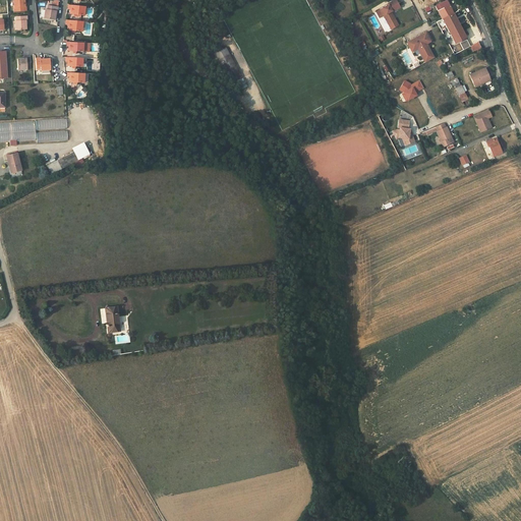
[(24,3),(23,0),(13,0),(14,11),(26,11),(25,6),(24,6),(24,3)]
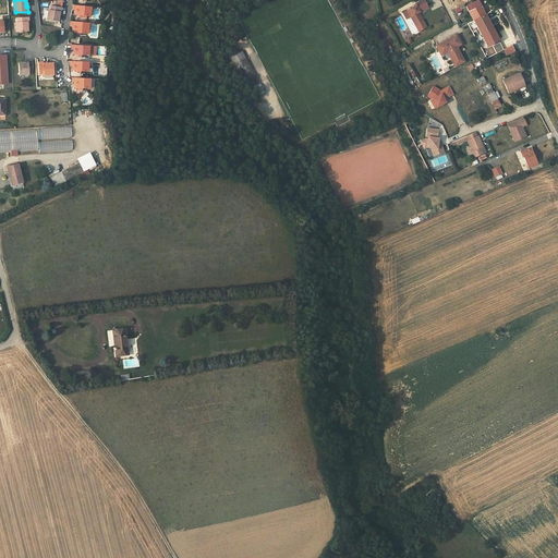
[(415,5),(410,9),(413,15),(411,16),(415,24),(423,20),(419,12),(422,11),(428,8),(423,0),(422,0),(415,4),(415,5)]
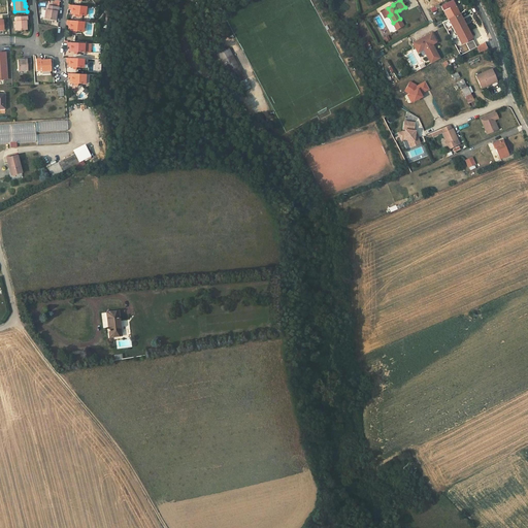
[(452,0),(440,6),(446,14),(448,20),(459,13),(455,5),(452,0)]
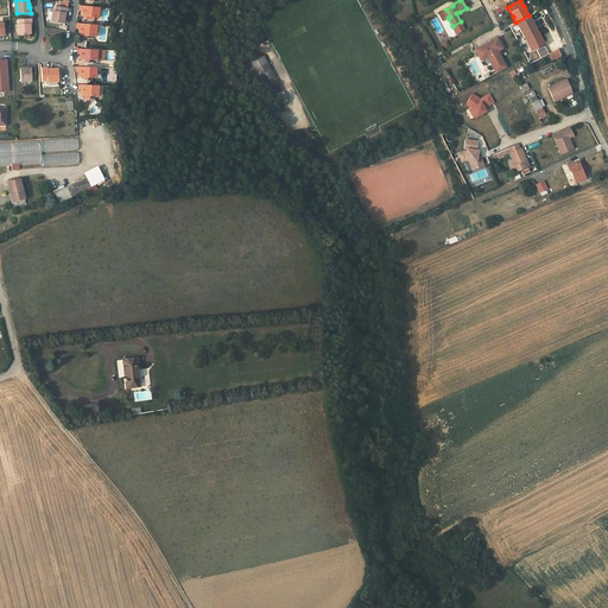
[(67,4),(59,2),(59,7),(56,6),(55,11),(52,11),(51,21),(64,23),(64,17),(65,13),(67,13),(68,8),(65,7),(67,4)]
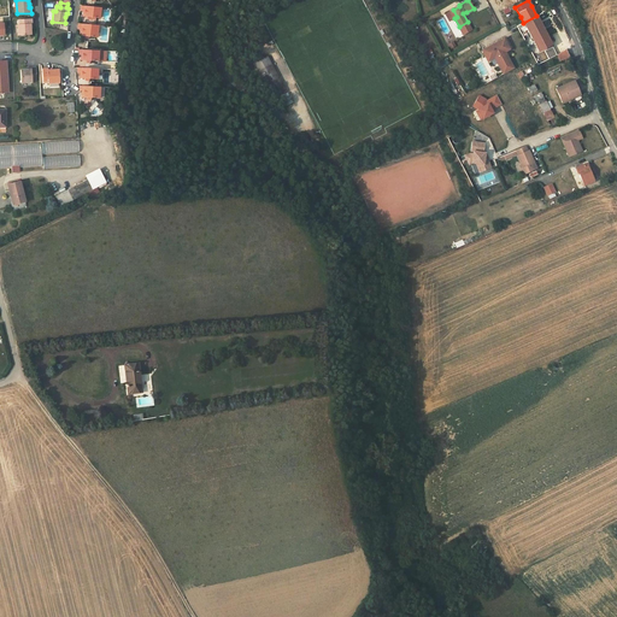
[(100,7),(81,6),(81,11),(83,11),(83,17),(88,17),(90,17),(90,19),(95,19),(95,18),(99,18),(100,7)]
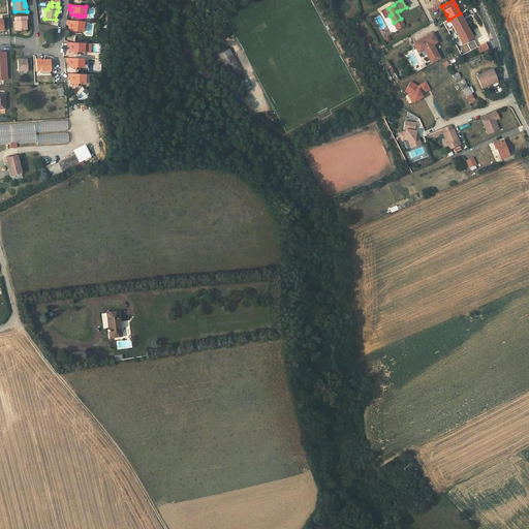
[(392,14),(389,8),(385,9),(382,11),(385,18),(390,16),(392,14)]
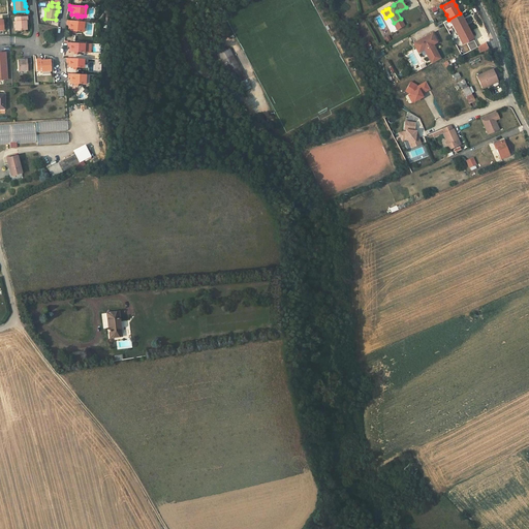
[(468,13),(467,13),(471,19),(472,19),(473,21),(476,20),(474,17),(475,16),(472,10),(471,10),(468,13)]
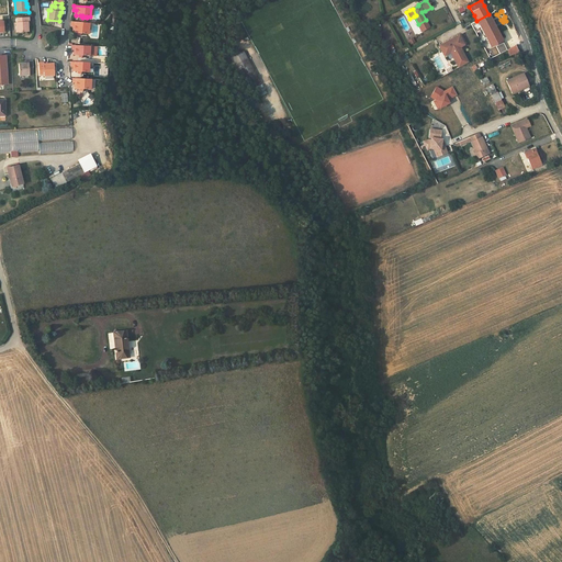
[(503,41),(489,14),(476,21),(478,23),(474,25),(475,27),(474,29),(479,36),(483,33),(491,46),(503,41)]
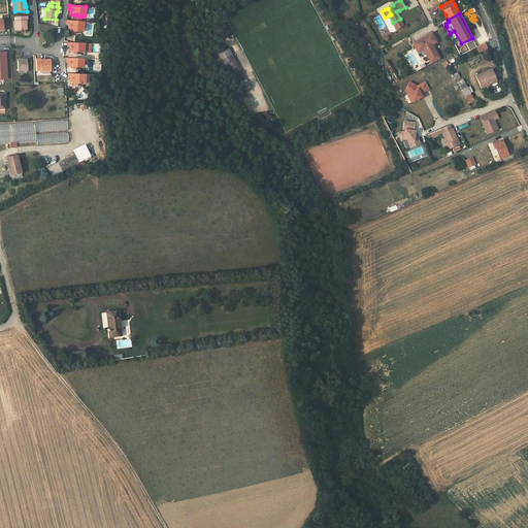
[(27,21),(27,17),(17,17),(17,21),(14,21),(15,30),(27,30),(26,25),(26,21),(27,21)]
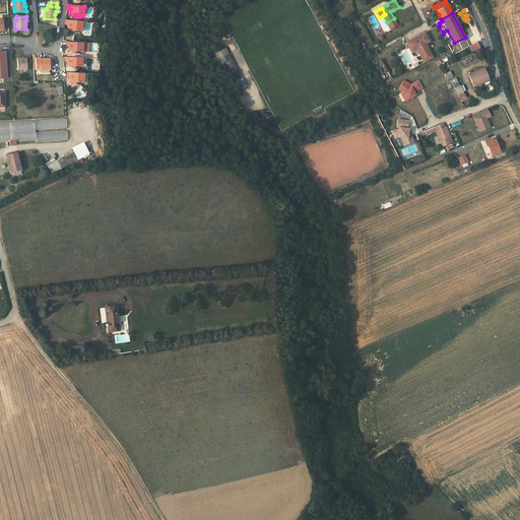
[(394,18),(387,22),(390,29),(397,25),(394,18)]
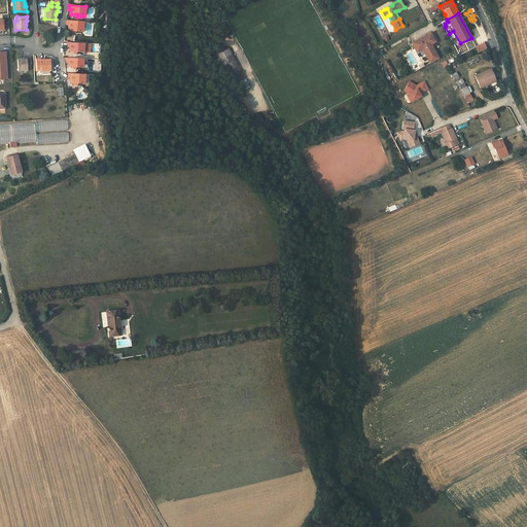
[(83,22),(67,20),(67,25),(69,25),(68,31),(73,31),(75,31),(82,32),(83,22)]
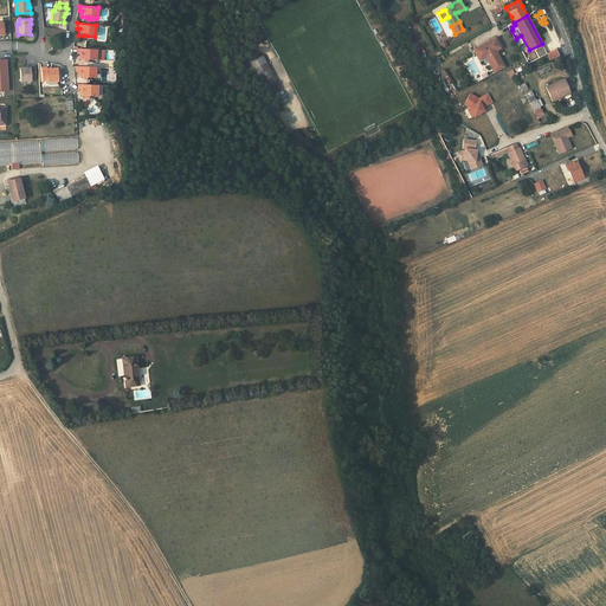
[(501,49),(495,38),(474,50),(479,60),(485,57),(487,56),(492,65),(491,66),(495,72),(504,68),(497,53),(496,53),(495,51),(501,49)]
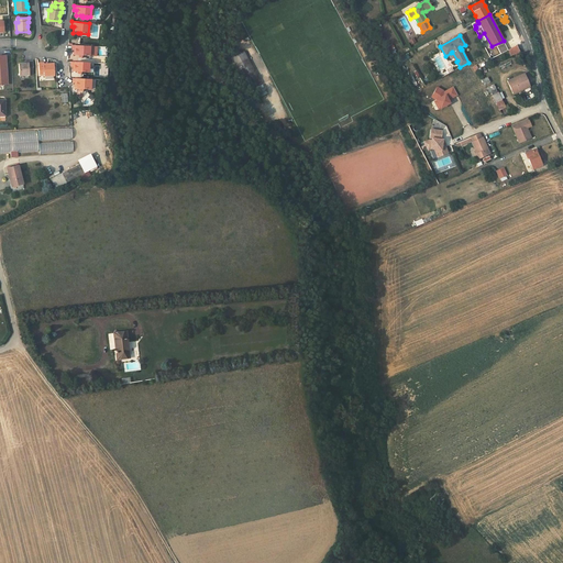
[(507,48),(504,41),(492,46),(496,54),(507,48)]
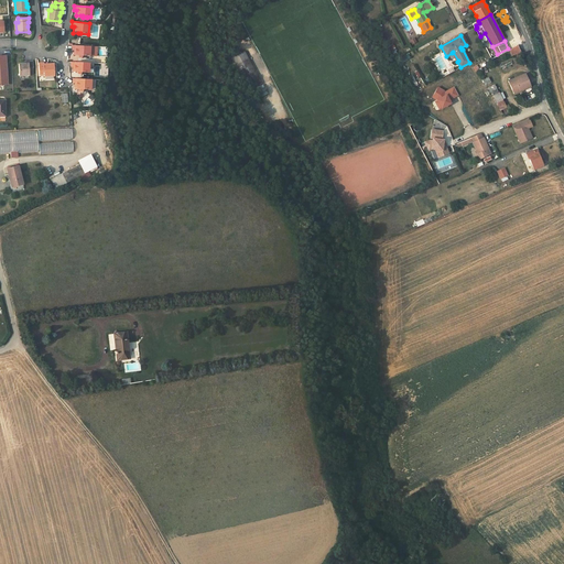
[(89,46),(72,45),(72,50),(74,50),(74,55),(79,55),(82,55),(89,56),(89,46)]
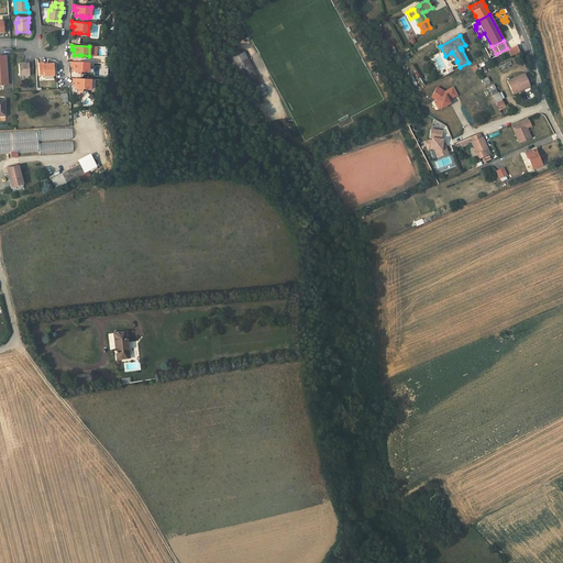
[(516,45),(508,50),(512,56),(519,52),(516,45)]
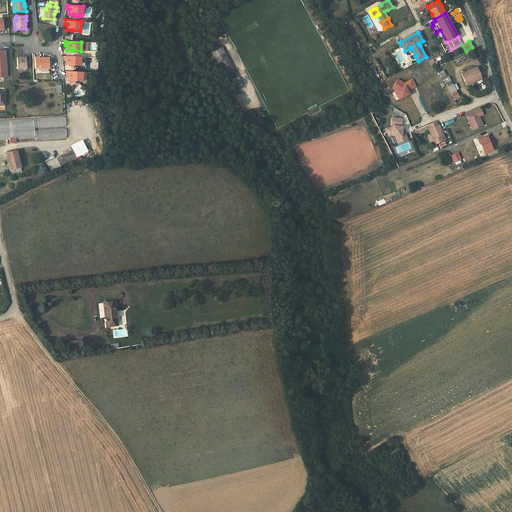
[(223,55),(225,54),(221,47),(211,52),(217,64),(220,63),(229,80),(237,75),(227,57),(225,58),(223,55)]
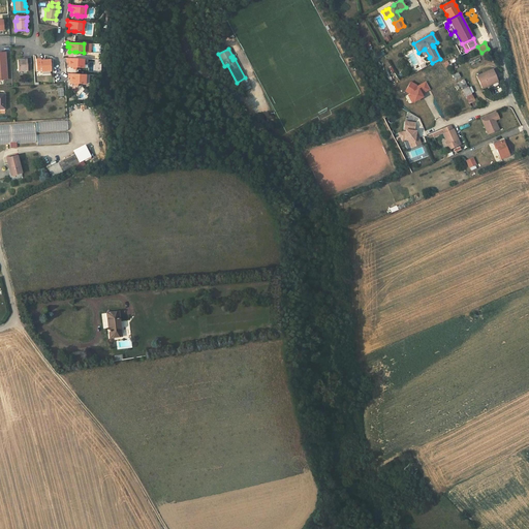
[(23,60),(18,60),(18,70),(28,70),(27,68),(31,68),(31,58),(27,58),(27,59),(23,60)]
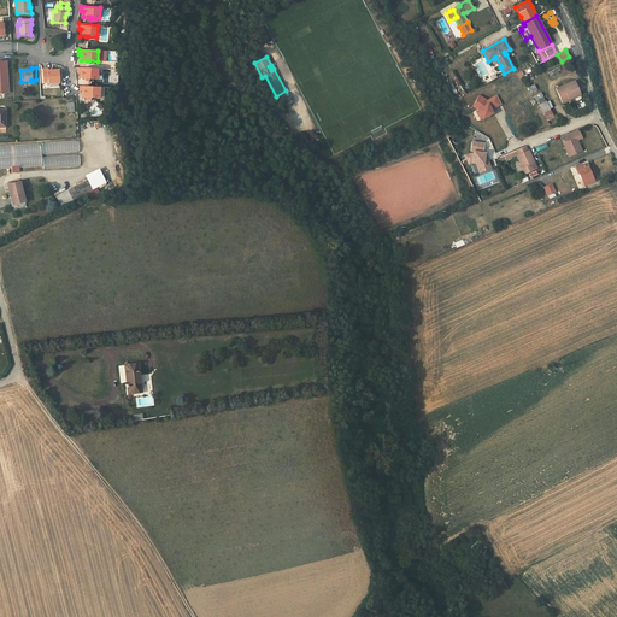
[(98,69),(78,68),(77,72),(81,72),(80,78),(86,78),(89,78),(97,80),(98,69)]
